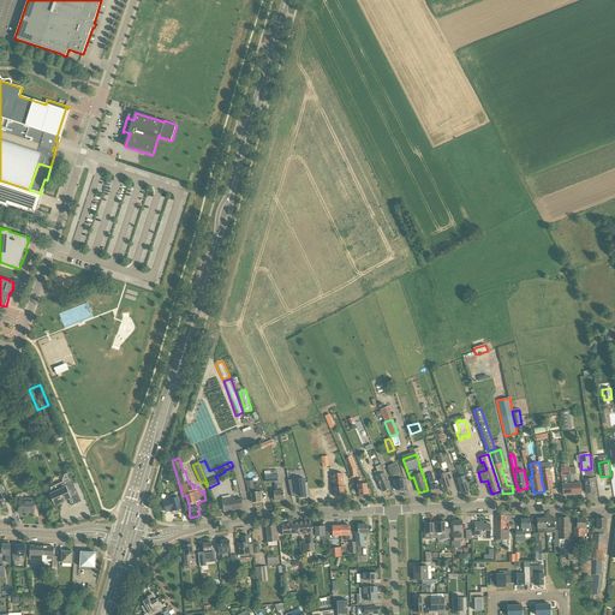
[(392,489),(381,465),(376,467),(377,471),(375,472),(376,476),(378,481),(383,493),(392,489)]
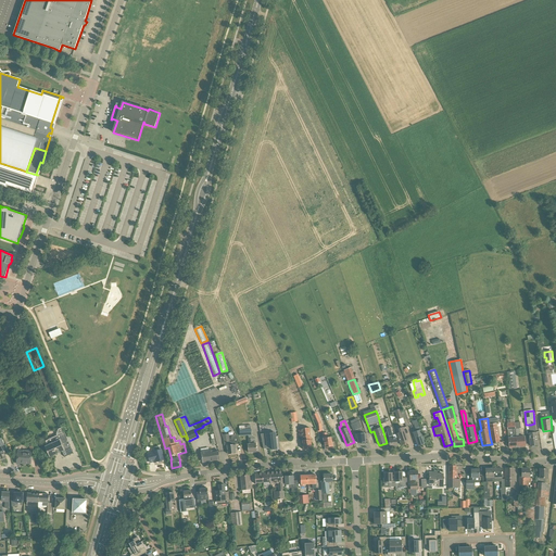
[(362,428),(359,421),(351,425),(354,431),(356,430),(356,434),(356,439),(358,439),(358,443),(366,442),(365,433),(361,433),(361,428),(362,428)]
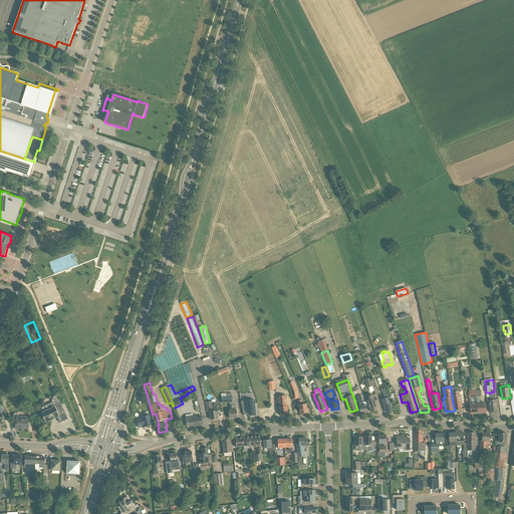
[(477,392),(479,414),(486,413),(485,404),(480,405),(480,402),(481,402),(481,397),(482,397),(481,391),(477,392)]
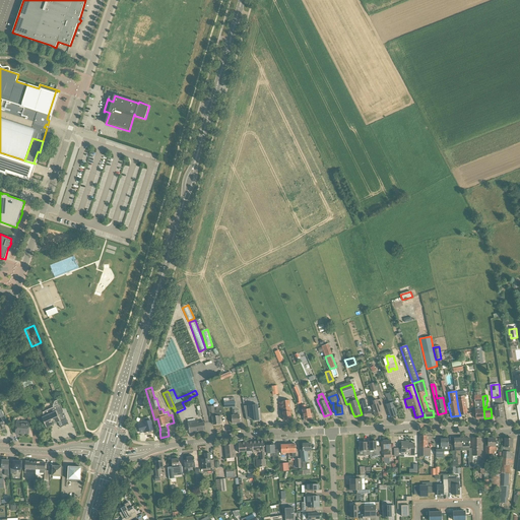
[(391,396),(389,397),(390,400),(386,402),(391,417),(397,415),(391,396)]
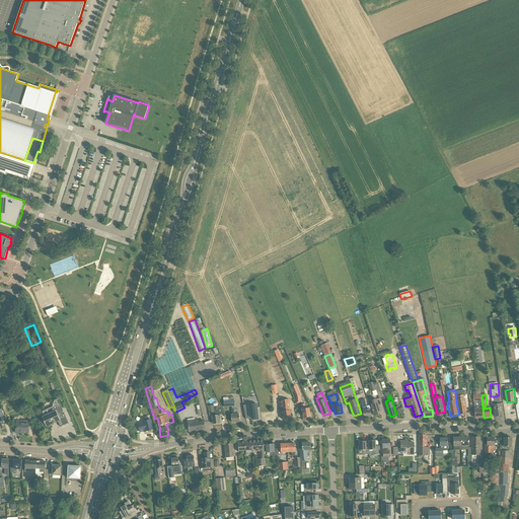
[(475,419),(484,418),(482,395),(473,395),(474,401),(477,401),(478,406),(474,406),(474,409),(475,419)]
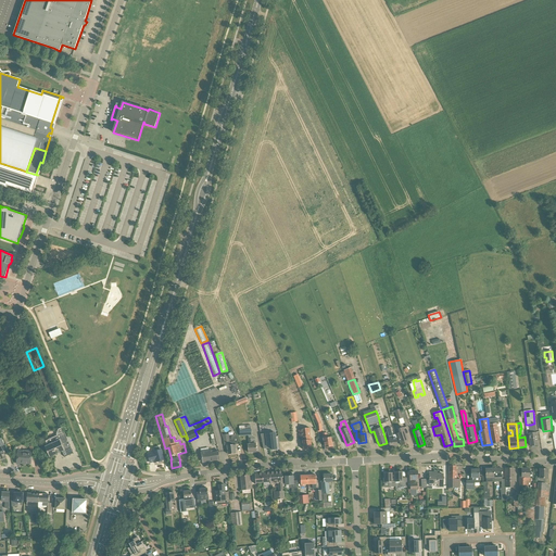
[(500,443),(497,425),(490,426),(493,444),(500,443)]
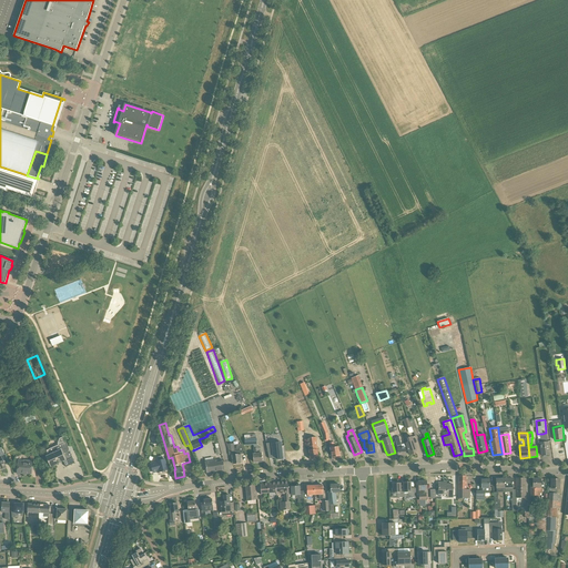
[(256,435),(244,436),(245,446),(257,445),(256,435)]
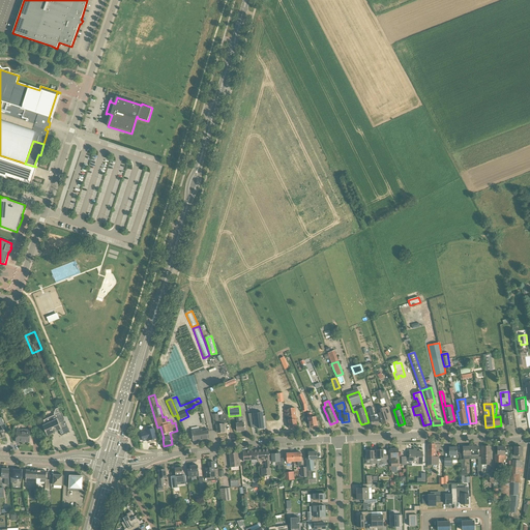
[(69,433),(59,408),(56,409),(54,414),(54,415),(46,419),(46,420),(45,420),(43,420),(43,422),(45,422),(43,425),(43,427),(42,427),(43,428),(42,428),(40,431),(45,432),(46,432),(47,436),(54,433),(57,432),(59,431),(61,436),(69,433)]
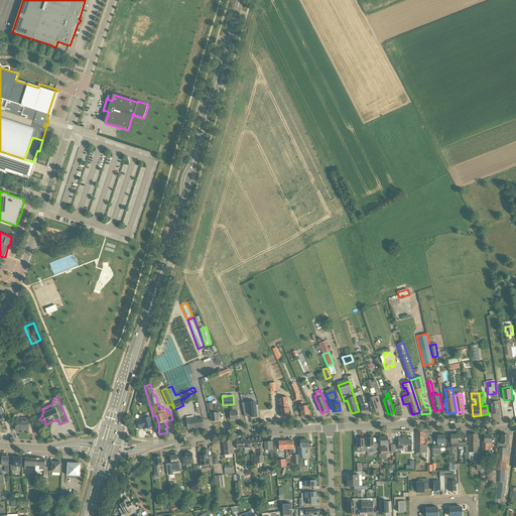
[(289,417),(287,397),(277,398),(278,406),(280,406),(282,418),(289,417)]
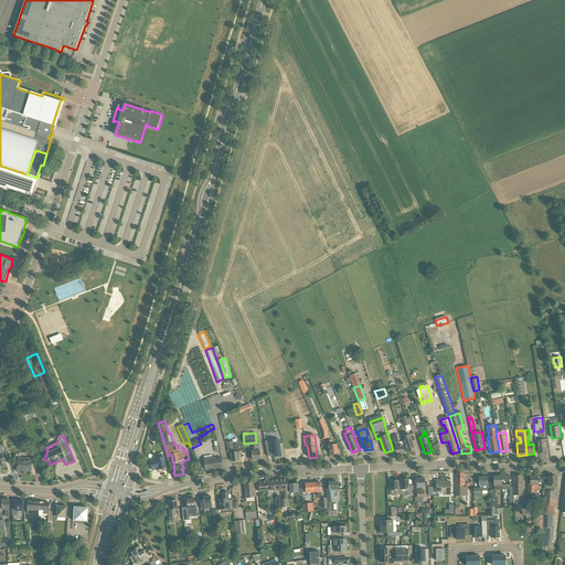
[(414,447),(411,435),(405,436),(406,440),(404,441),(408,452),(413,451),(412,448),(414,447)]
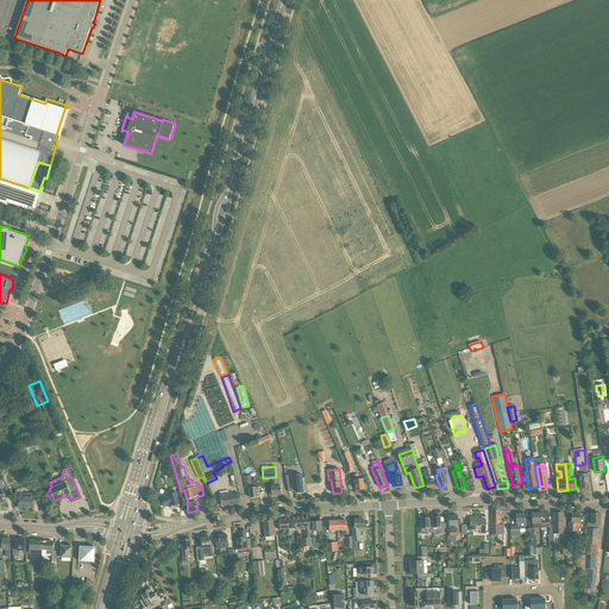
[(429,471),(425,472),(427,481),(427,490),(435,490),(434,481),(432,481),(429,471)]
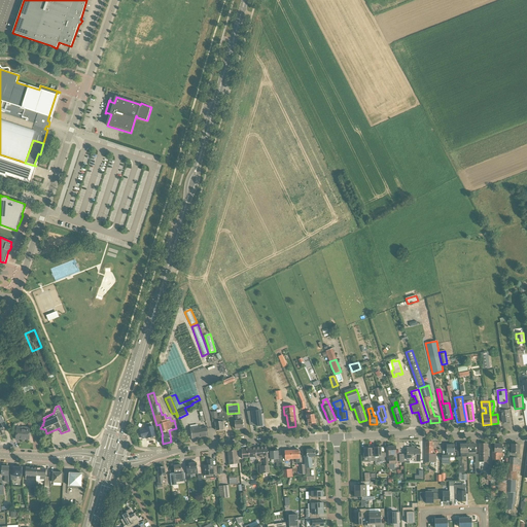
[(501,410),(499,410),(499,414),(501,414),(502,423),(503,423),(503,424),(506,424),(506,423),(511,422),(508,410),(501,411),(501,410)]
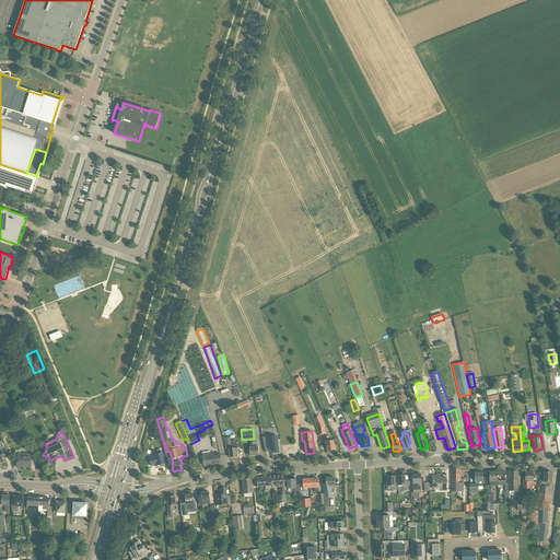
[(276,436),(264,438),(266,452),(275,452),(275,454),(279,453),(278,440),(276,440),(276,436)]
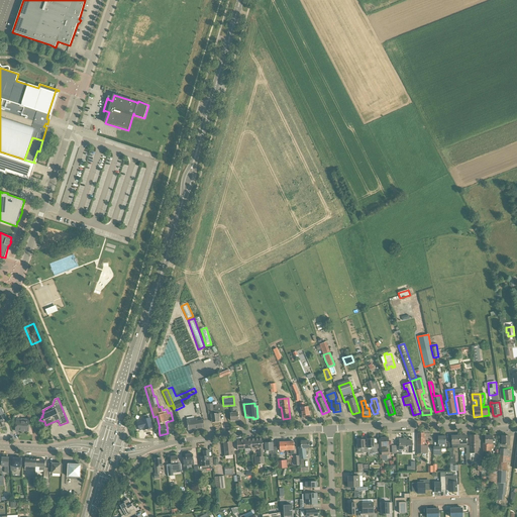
[(304,403),(300,403),(301,408),(301,412),(302,412),(303,416),(309,415),(308,407),(304,407),(304,403)]
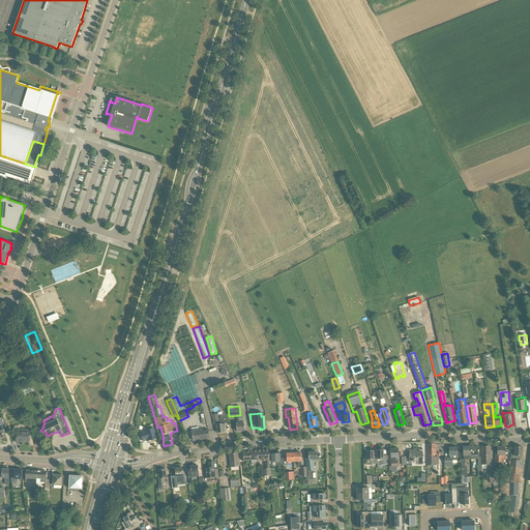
[(213,415),(214,424),(216,424),(217,434),(225,433),(225,428),(226,428),(225,423),(230,423),(226,414),(218,415),(218,414),(213,415)]
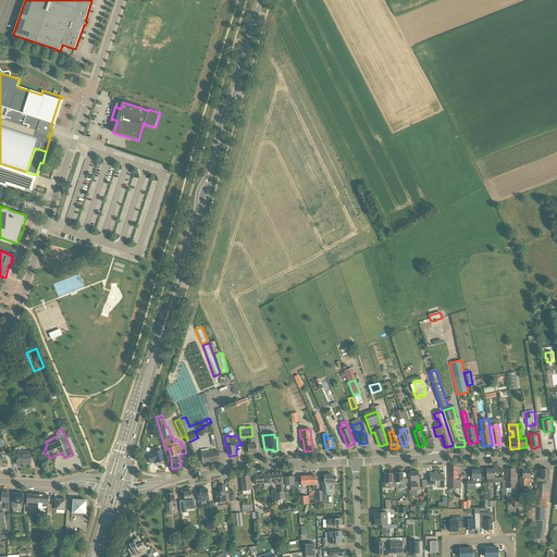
[(258,453),(257,445),(257,440),(249,440),(250,445),(248,445),(249,454),(258,453)]
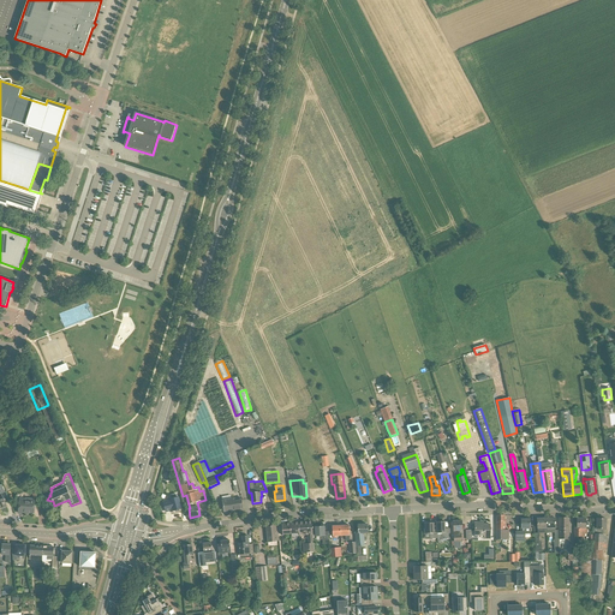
[(178,497),(177,494),(171,496),(172,500),(168,501),(163,502),(166,512),(173,511),(173,512),(175,511),(175,512),(180,511),(180,509),(181,509),(179,497),(178,497)]
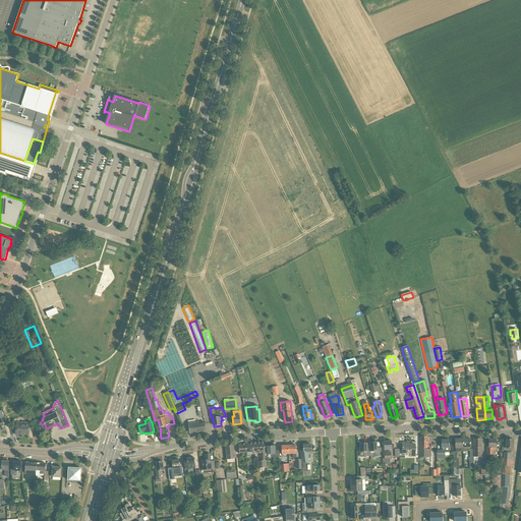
[(205,424),(199,425),(199,422),(188,424),(190,431),(200,430),(200,431),(206,431),(205,424)]
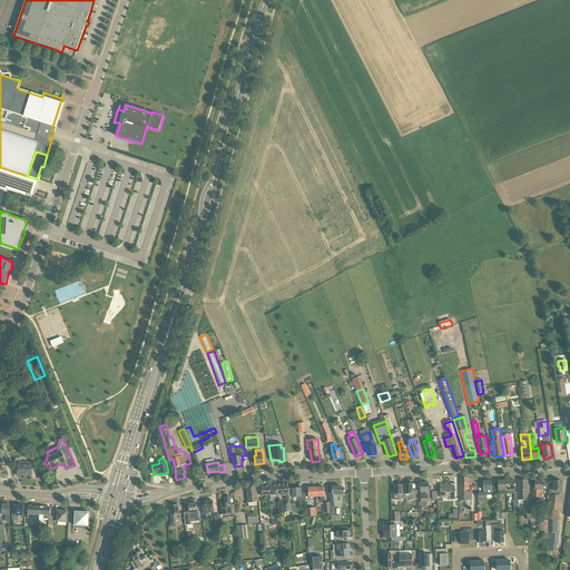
[(23,463),(19,463),(18,475),(21,477),(22,474),(31,474),(32,465),(23,465),(23,463)]
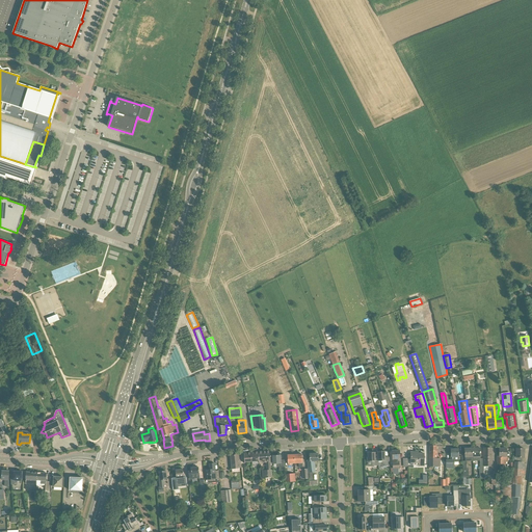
[(447,468),(446,466),(446,460),(441,460),(441,458),(436,458),(437,446),(430,446),(430,468),(443,468),(447,468)]
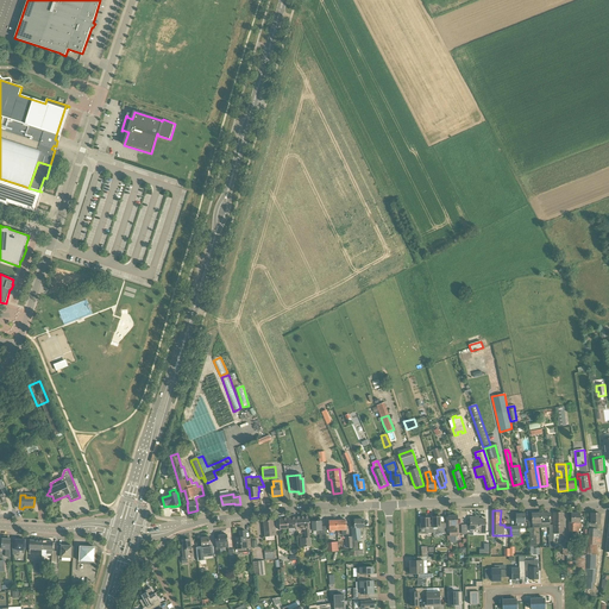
[(510,527),(510,533),(512,535),(512,537),(520,537),(520,529),(526,529),(526,514),(516,514),(516,519),(516,527),(510,527)]
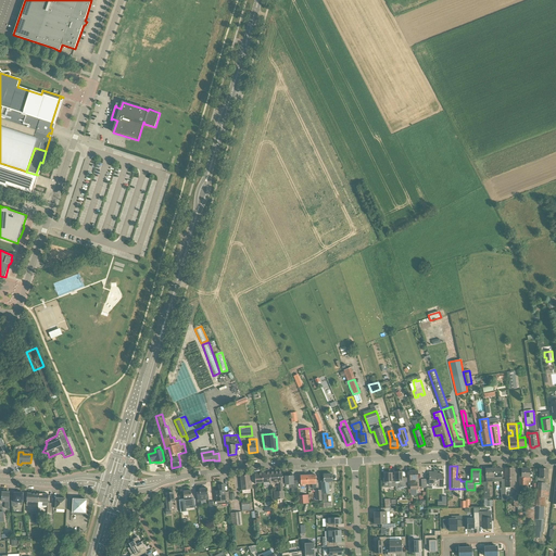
[(530,469),(522,469),(522,477),(520,477),(519,485),(519,491),(528,491),(528,487),(528,481),(527,481),(527,478),(530,478),(530,469)]
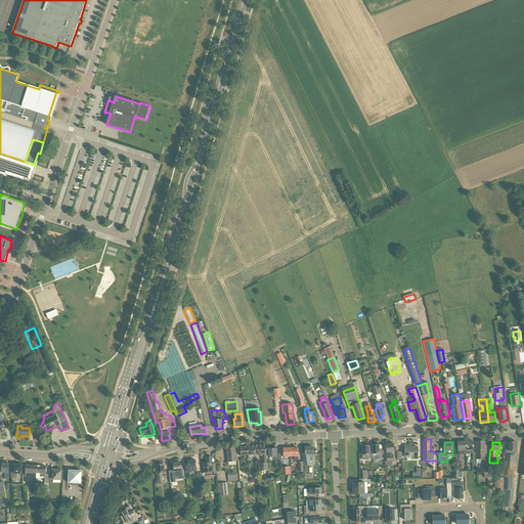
[(517,442),(509,442),(509,450),(507,450),(506,469),(513,469),(516,470),(517,467),(518,457),(514,455),(514,451),(517,451),(517,442)]
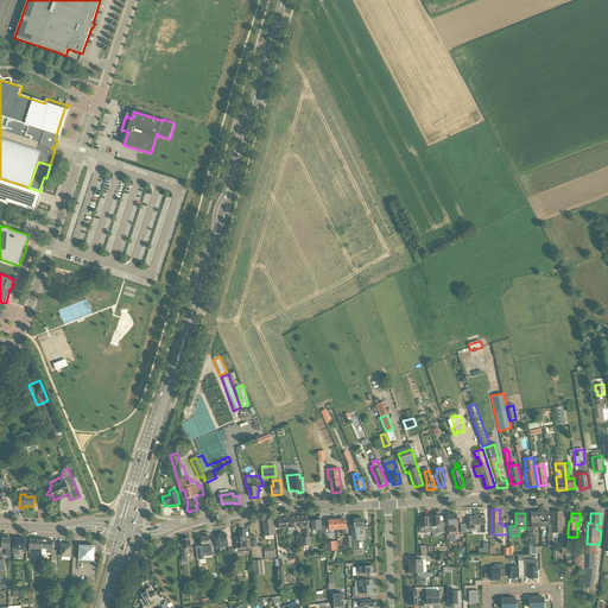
[(432,527),(437,527),(437,532),(444,532),(444,523),(443,523),(443,524),(441,524),(439,515),(432,515),(432,525),(432,527)]
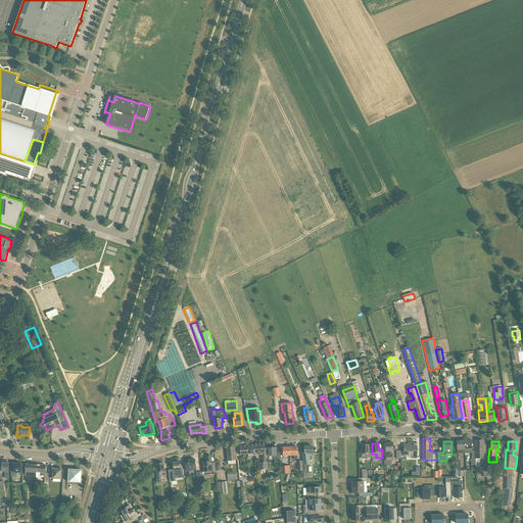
[(254,444),(254,454),(254,455),(262,455),(263,463),(258,463),(258,470),(268,470),(267,462),(266,455),(267,455),(266,444),(254,444)]
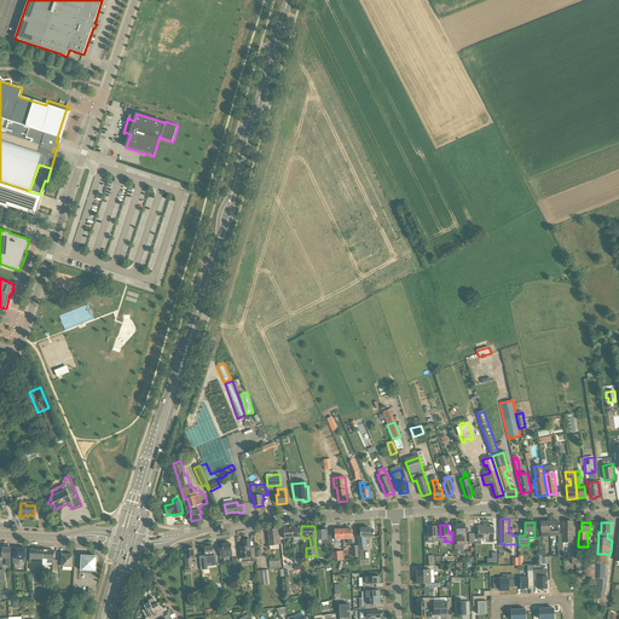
[(440,537),(440,534),(437,534),(437,526),(428,527),(429,533),(428,533),(428,538),(433,537),(433,543),(441,543),(440,537)]
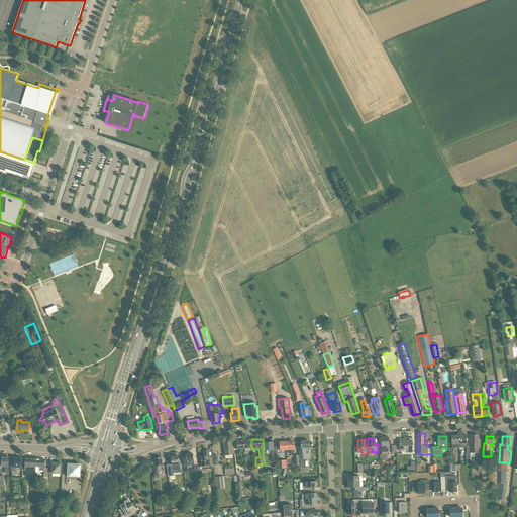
[(400,439),(400,450),(407,450),(407,453),(412,452),(412,441),(404,441),(404,439),(400,439)]
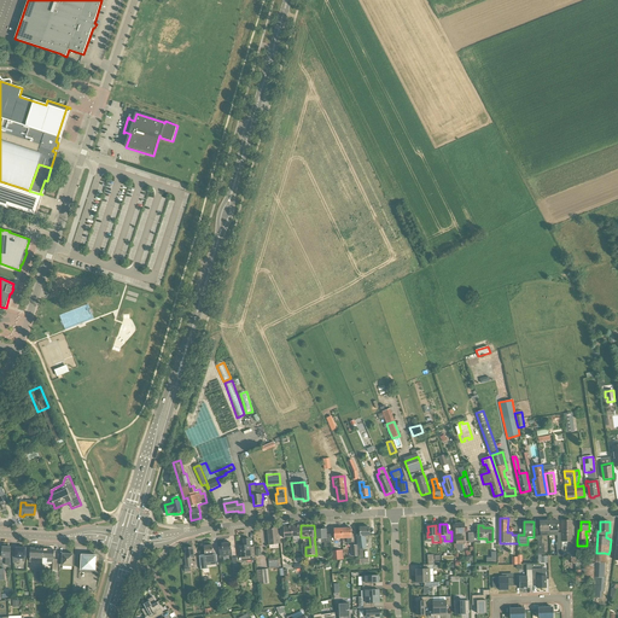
[(351,528),(342,529),(343,538),(348,538),(348,543),(353,543),(351,538),(351,528)]
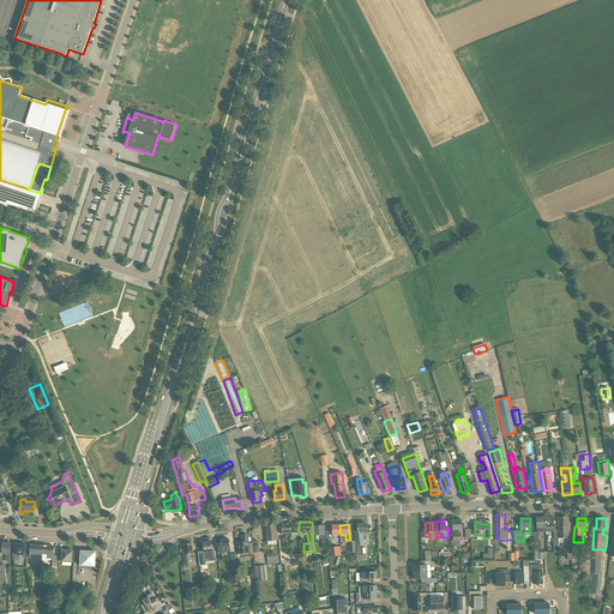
[(355,533),(355,546),(356,546),(361,545),(365,545),(363,535),(367,534),(367,533),(367,524),(357,524),(357,530),(359,533),(355,533)]
